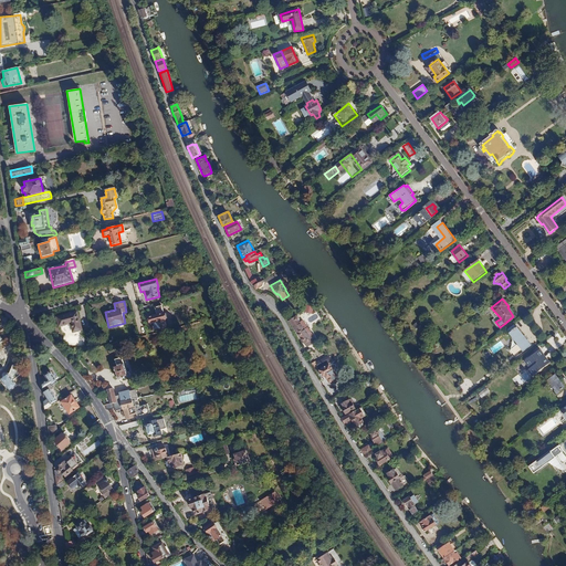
[(166,329),(164,321),(167,321),(167,320),(166,317),(166,314),(165,312),(164,312),(161,305),(154,307),(156,314),(147,316),(147,317),(147,318),(148,322),(148,324),(148,325),(153,324),(155,332),(156,332),(159,331),(161,331),(165,329),(166,329)]
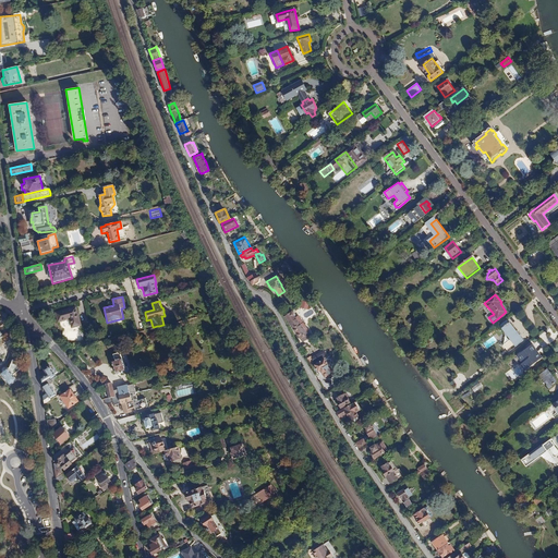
[(76,307),(57,314),(59,323),(70,319),(73,328),(82,326),(76,307)]
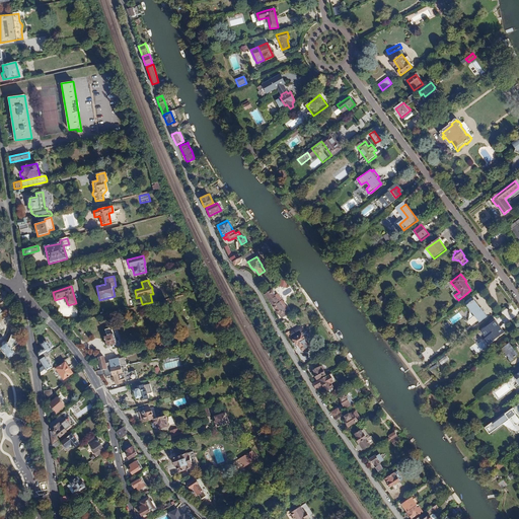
[(272,290),(265,295),(281,314),(283,312),(286,315),(291,310),(280,296),(277,298),(274,294),(274,292),(272,290)]
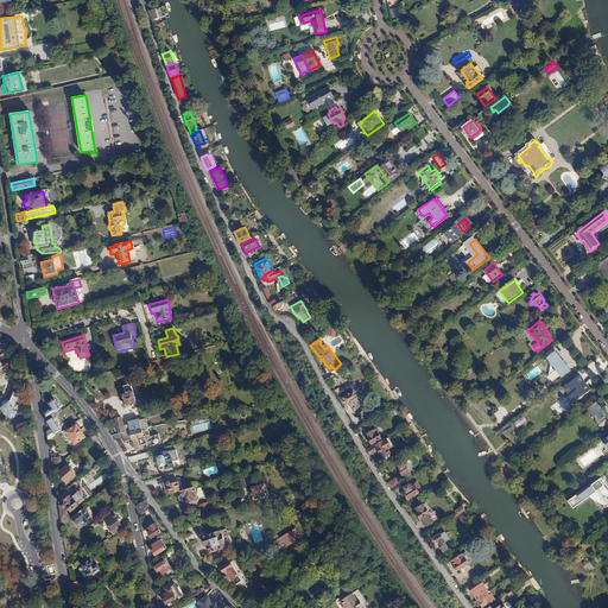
[(571,371),(555,348),(545,356),(550,362),(552,361),(564,377),(571,371)]
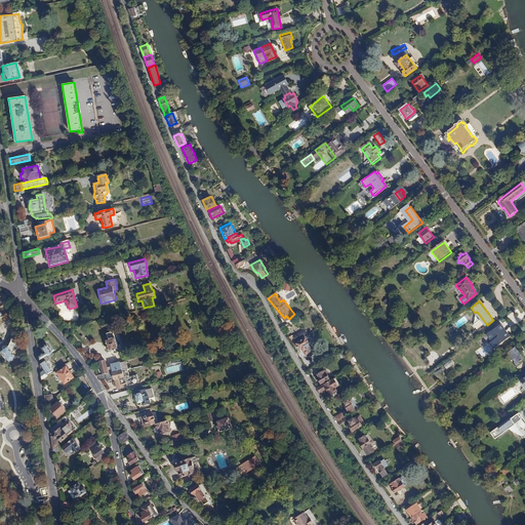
[(491,338),(494,336),(500,345),(512,336),(502,325),(491,333),(491,332),(488,334),(491,338)]
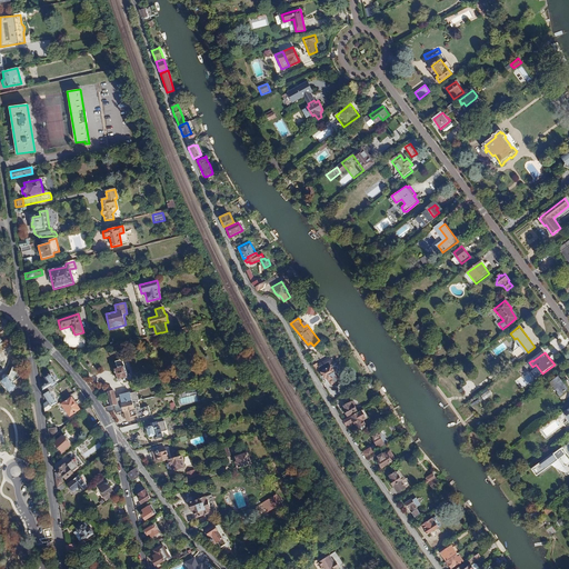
[(446,358),(438,363),(441,369),(449,362),(446,358)]
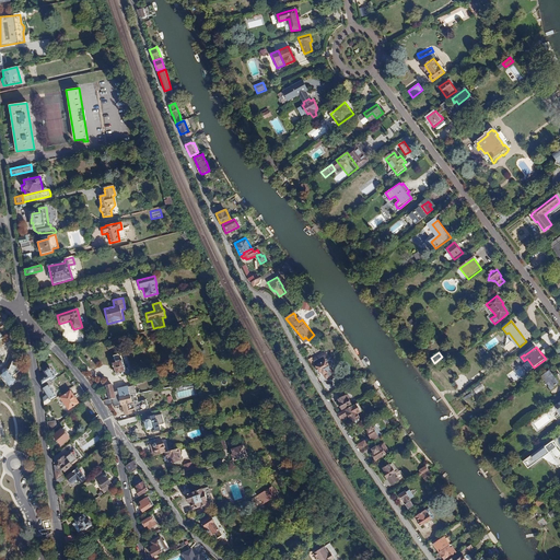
[(318,364),(319,365),(317,368),(321,372),(323,371),(327,378),(329,377),(330,378),(331,378),(333,378),(334,377),(335,377),(335,376),(335,375),(334,374),(325,359),(324,360),(319,362),(318,364)]
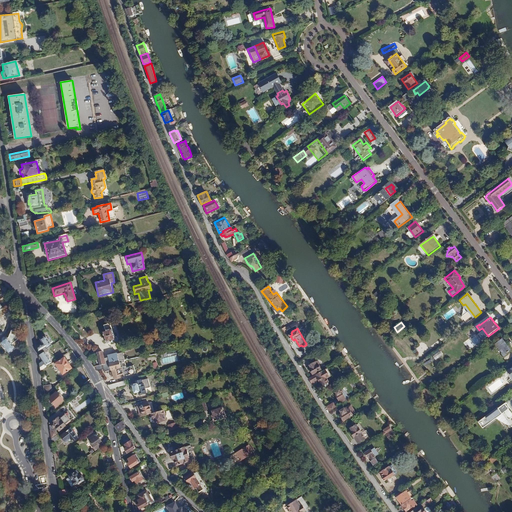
[(112,329),(102,332),(105,344),(115,341),(112,329)]
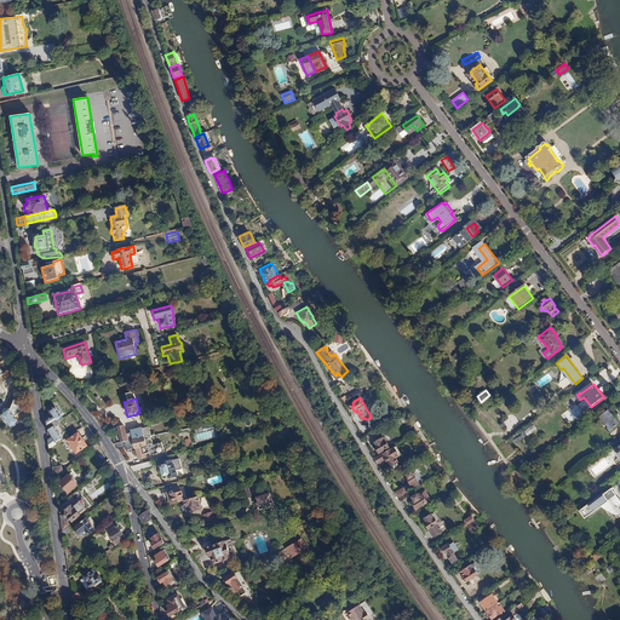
[(10,408),(7,411),(12,417),(21,411),(17,406),(11,405),(10,408)]
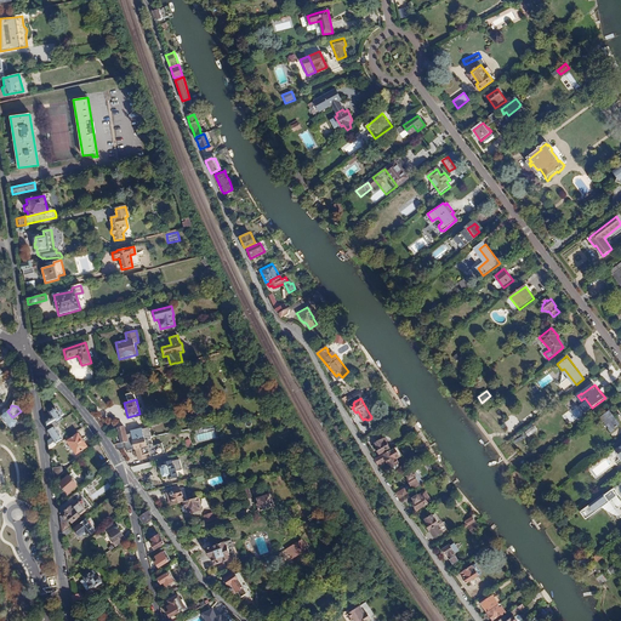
[(45,421),(46,426),(55,421),(61,419),(53,409),(49,411),(52,417),(45,421)]
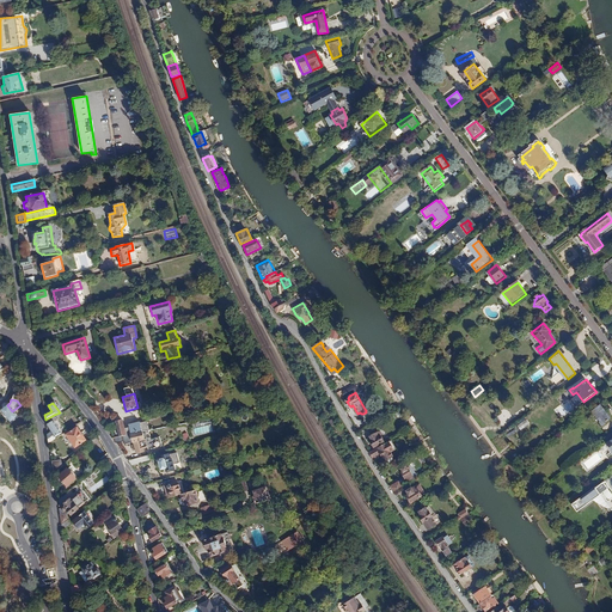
[(6,404),(0,409),(0,410),(10,422),(16,416),(12,411),(7,405),(6,404)]
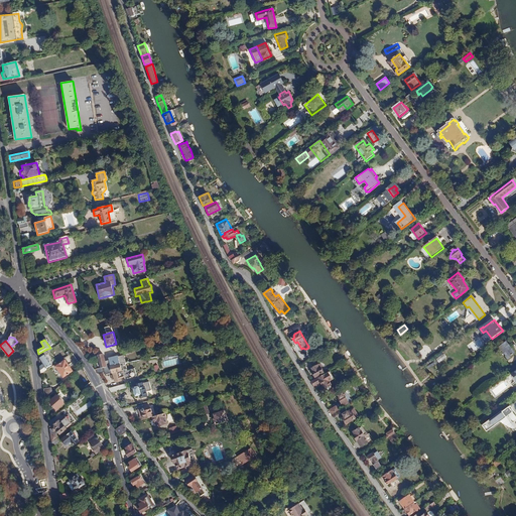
[(512,346),(509,343),(507,345),(508,346),(503,350),(508,358),(515,353),(511,347),(512,346)]
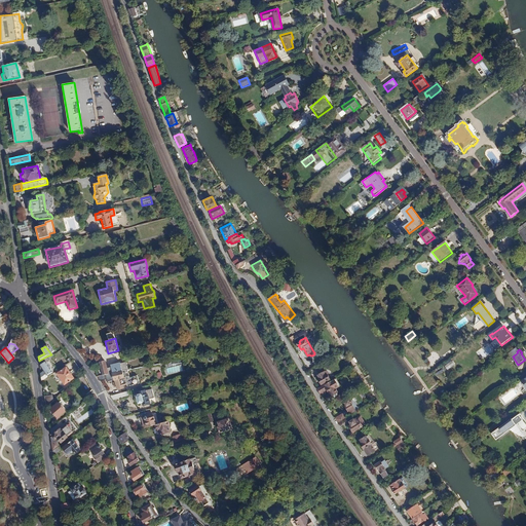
[(99,362),(103,375),(105,375),(111,373),(122,371),(120,363),(110,365),(111,367),(107,368),(106,361),(99,362)]
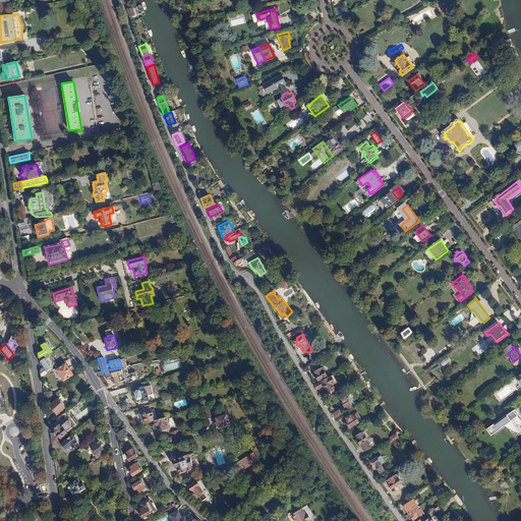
[(448,357),(442,362),(445,366),(451,361),(448,357)]
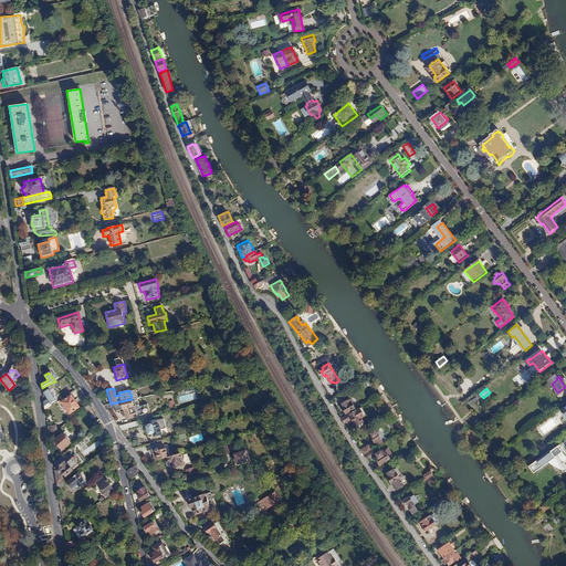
[(48,389),(42,392),(46,399),(48,401),(50,405),(55,401),(48,389)]
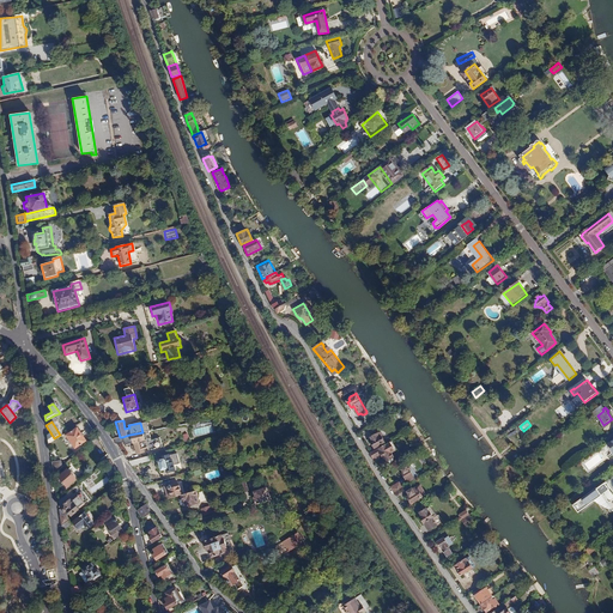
[(205,425),(189,429),(190,436),(206,432),(205,425)]
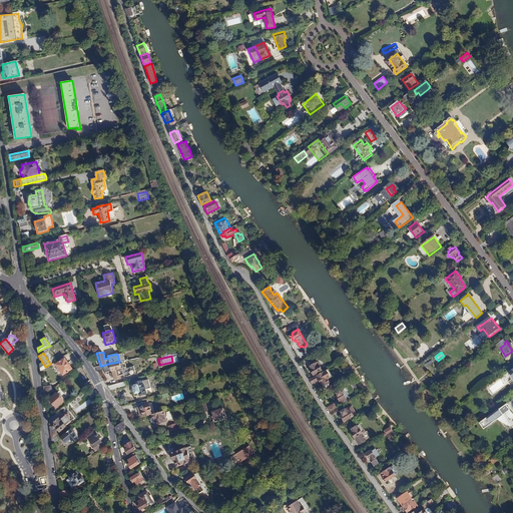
[(64,358),(54,365),(62,376),(72,369),(64,358)]
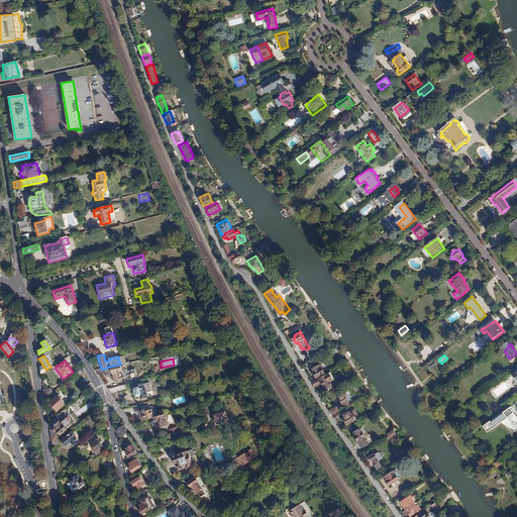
[(315,379),(316,378),(317,380),(324,376),(323,374),(324,373),(317,360),(311,365),(313,369),(312,369),(314,372),(312,374),(315,379)]
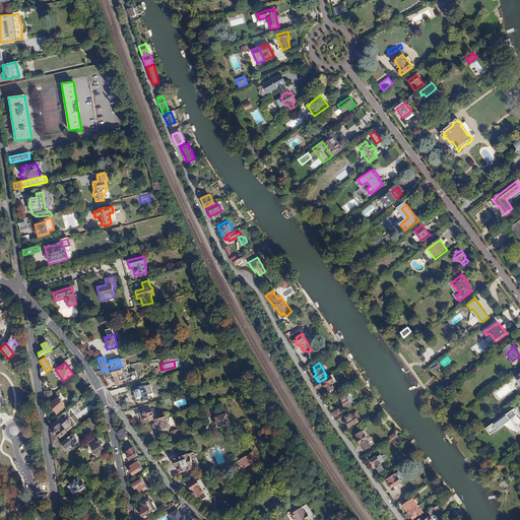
[(121,367),(110,369),(113,376),(115,385),(123,384),(122,381),(126,380),(127,384),(138,380),(136,373),(125,376),(123,367),(121,367)]
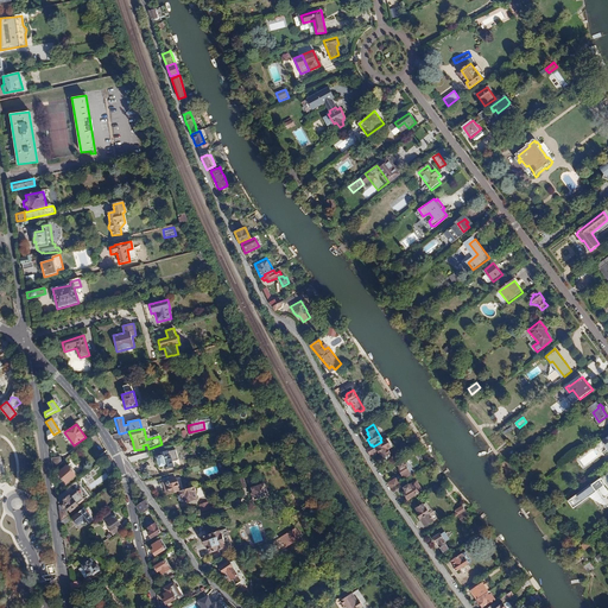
[(125,442),(132,439),(128,431),(121,434),(124,438),(125,442)]
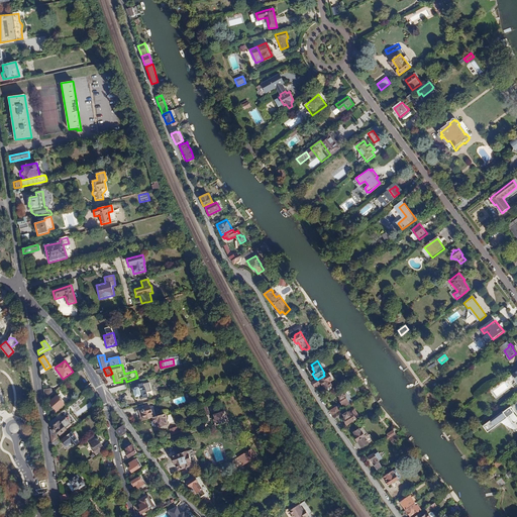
[(315,388),(322,384),(326,390),(327,389),(328,391),(332,389),(330,387),(332,386),(330,382),(334,379),(330,372),(324,376),(317,380),(313,383),(315,388)]
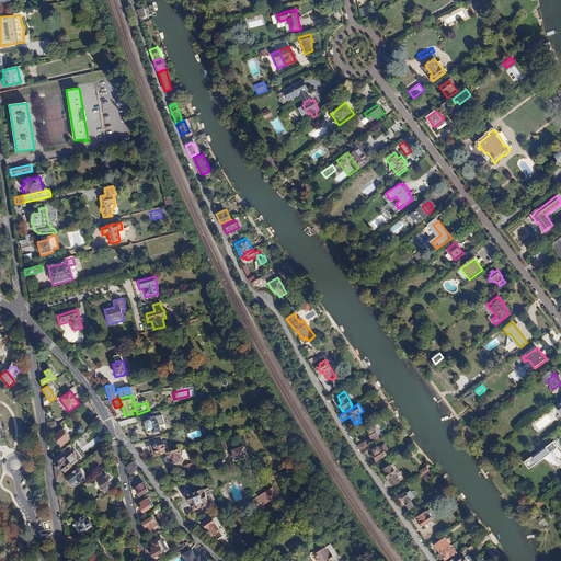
[(147,431),(151,430),(152,433),(160,431),(159,425),(164,424),(162,414),(156,416),(150,418),(151,420),(146,421),(145,420),(144,421),(142,421),(142,422),(144,423),(145,423),(147,431)]
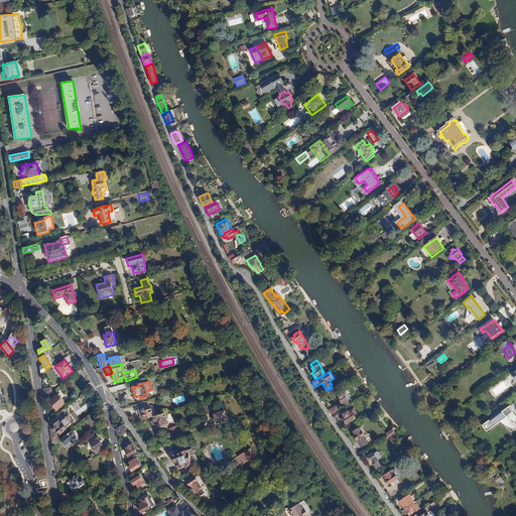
[(91,383),(85,388),(88,391),(94,387),(91,383)]
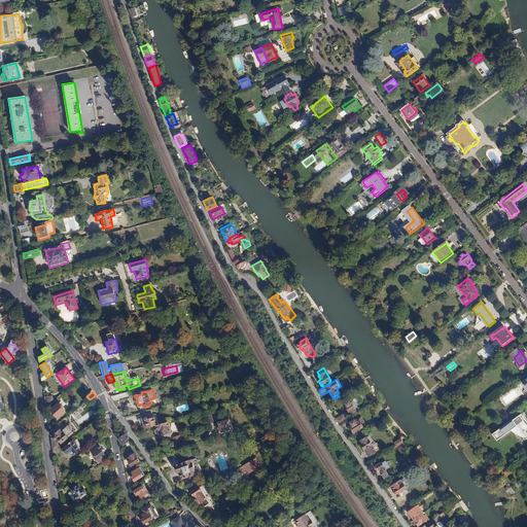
[(128,392),(110,396),(113,400),(129,396),(128,392)]
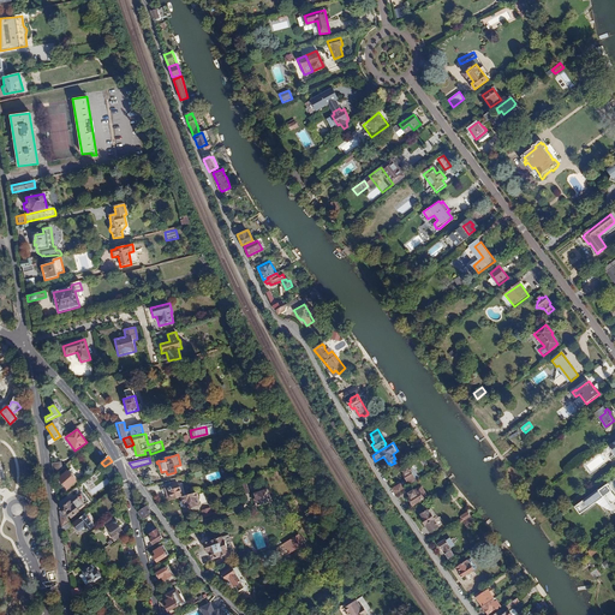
[(60,463),(52,464),(54,477),(63,470),(60,463)]
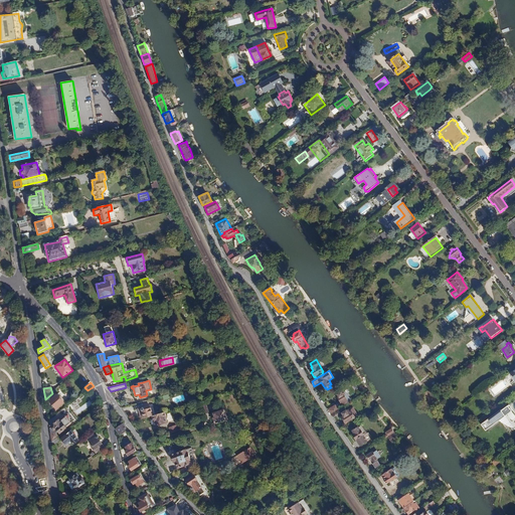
[(338,394),(340,397),(338,398),(344,407),(346,405),(349,403),(344,395),(345,394),(343,391),(338,394)]
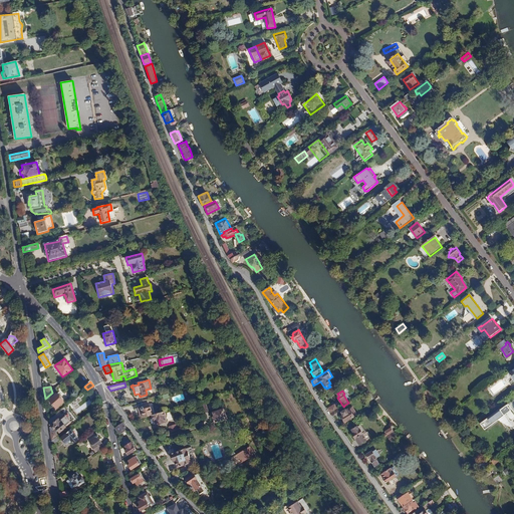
[(57,394),(47,403),(55,411),(64,402),(57,394)]
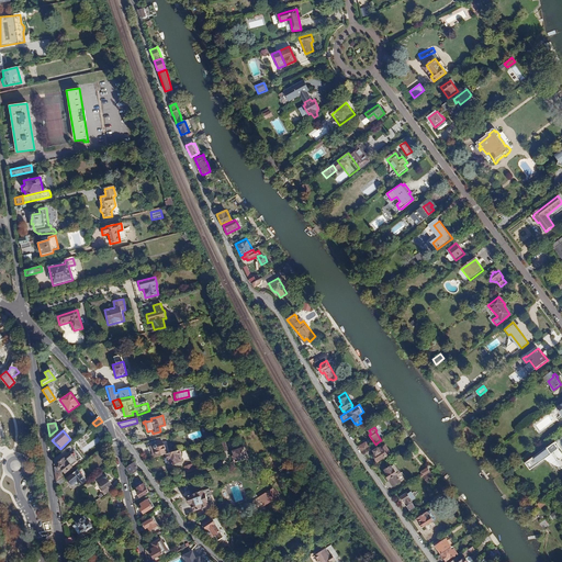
[(228,440),(222,442),(224,451),(232,449),(228,440)]
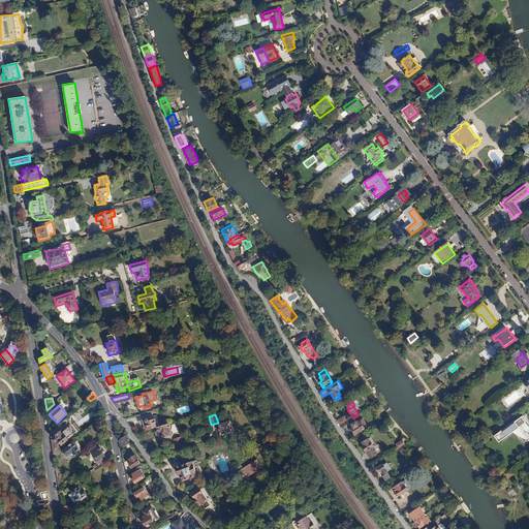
[(340,419),(338,422),(341,426),(348,422),(345,416),(344,417),(343,415),(339,417),(340,419)]
